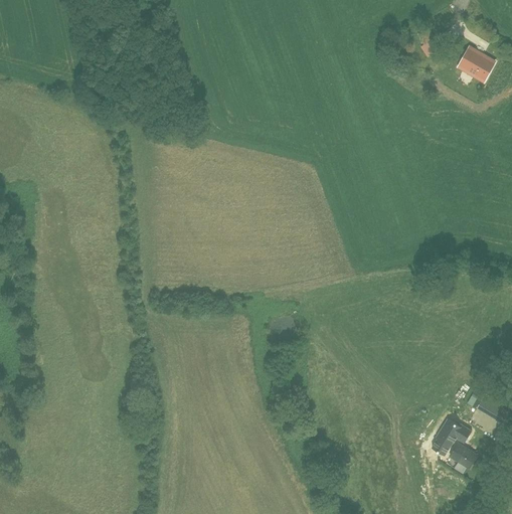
[(436,28),(417,41),(429,55),(447,42),(436,28)]
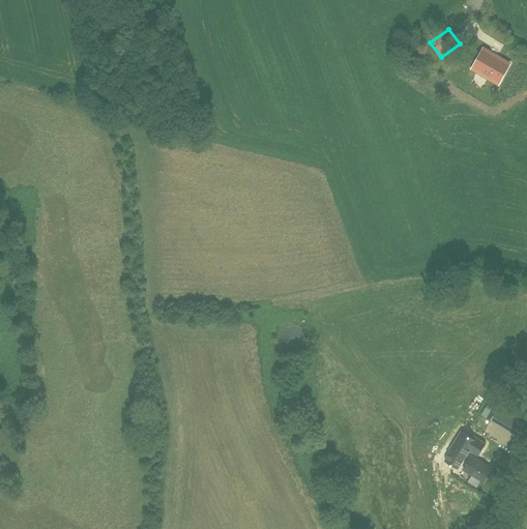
[(507,59),(481,48),(472,70),(498,81),(507,59)]
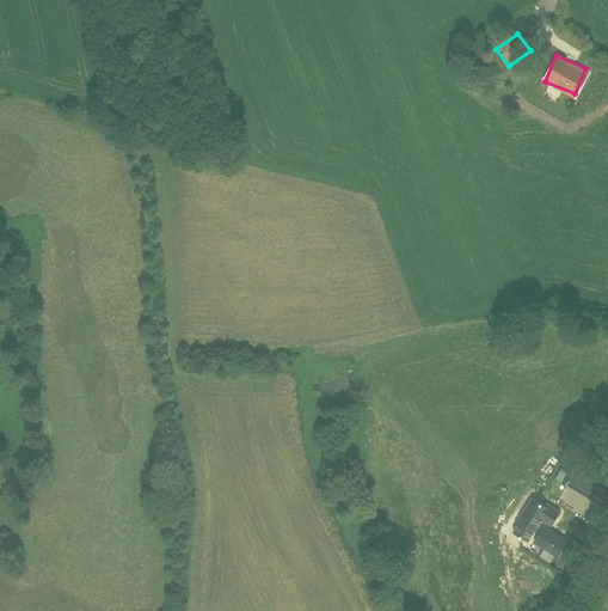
[(571,471),(564,484),(576,492),(583,480),(571,471)]
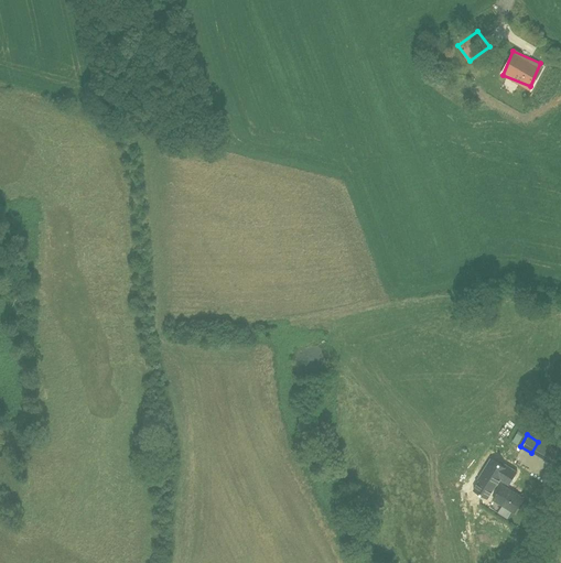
[(495,485),(496,485),(498,480),(507,486),(516,473),(502,464),(500,466),(489,458),(476,479),(478,480),(472,490),(486,499),(495,485)]
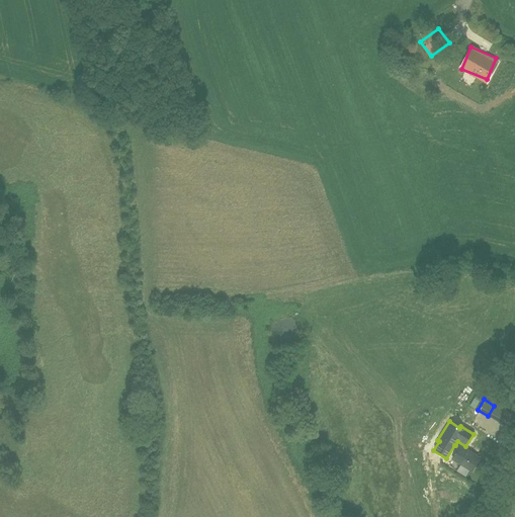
[(477,457),(457,445),(449,459),(450,460),(446,466),(459,475),(463,468),(468,470),(477,457)]
